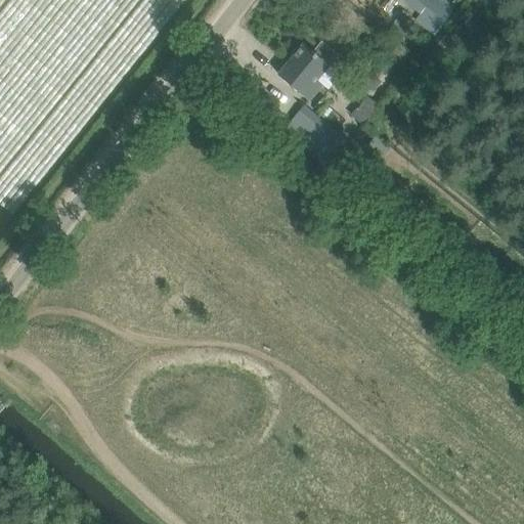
[(404,0),(438,26),(453,4),(447,0),(404,0)]
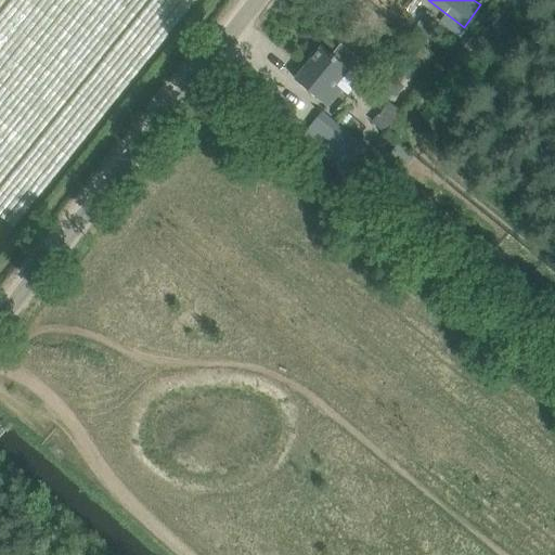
[(296,77),(296,78),(304,85),(330,106),(343,90),(336,85),(350,68),(356,61),(338,47),(332,54),(322,46),(304,68),(296,77)]
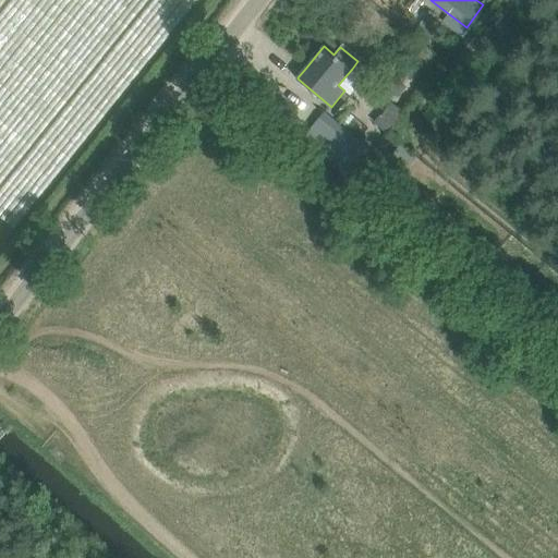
[(390,98),(373,118),(388,131),(404,110),(390,98)]
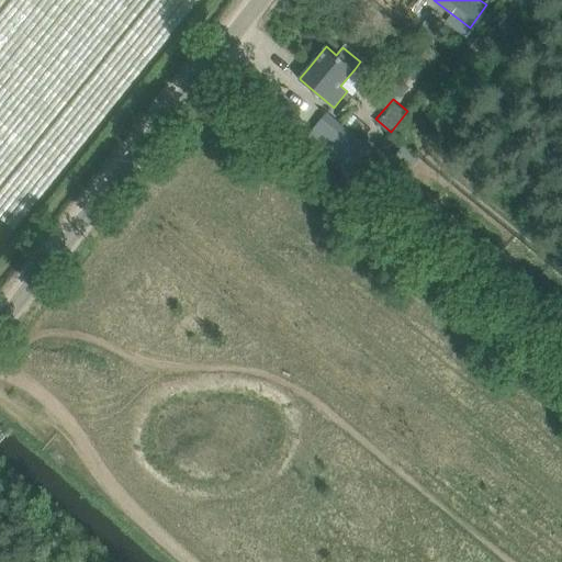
[(371,148),(326,111),(305,137),(351,177),(357,170),(377,187),(390,169),(368,152),(371,148)]
